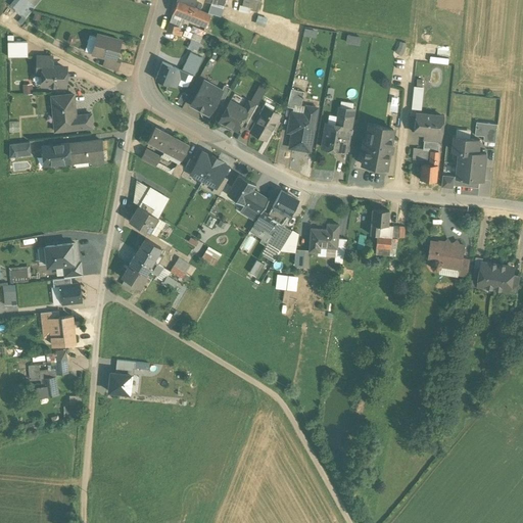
[(259,0),(252,0),(250,8),(257,9),(259,0)]
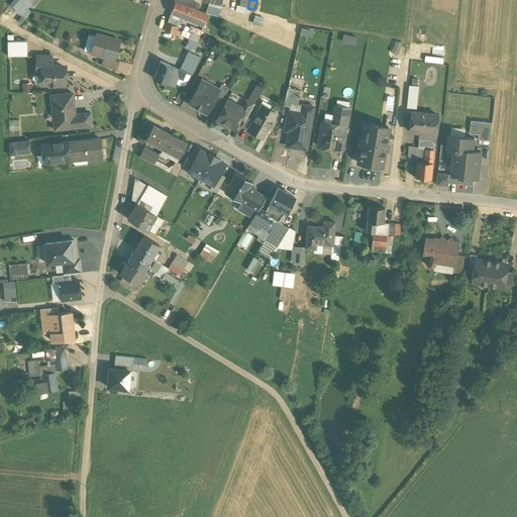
[(192,8),(176,1),(171,13),(187,19),(192,8)]
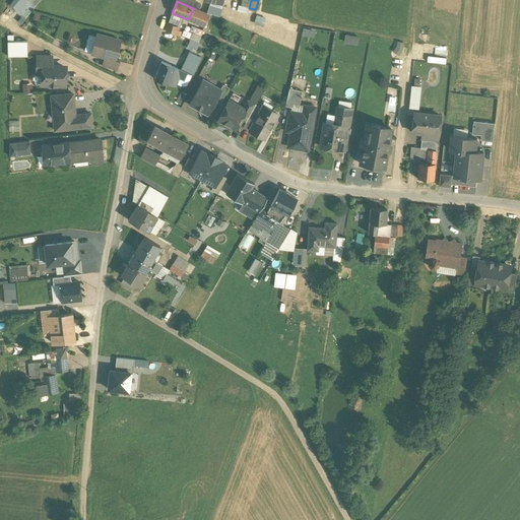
[(222,4),(210,1),(206,12),(218,16),(221,8),(222,4)]
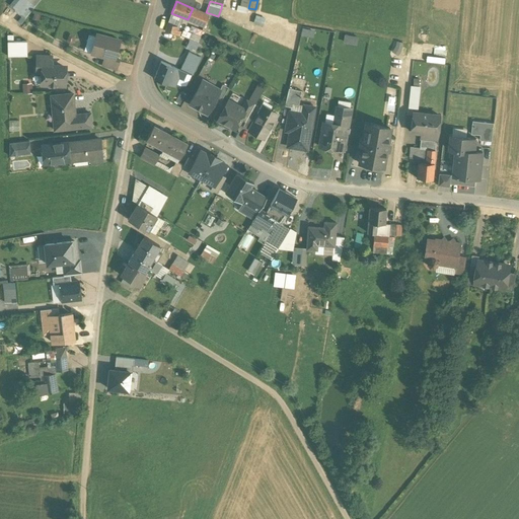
[(205,13),(193,8),(188,19),(201,24),(205,13)]
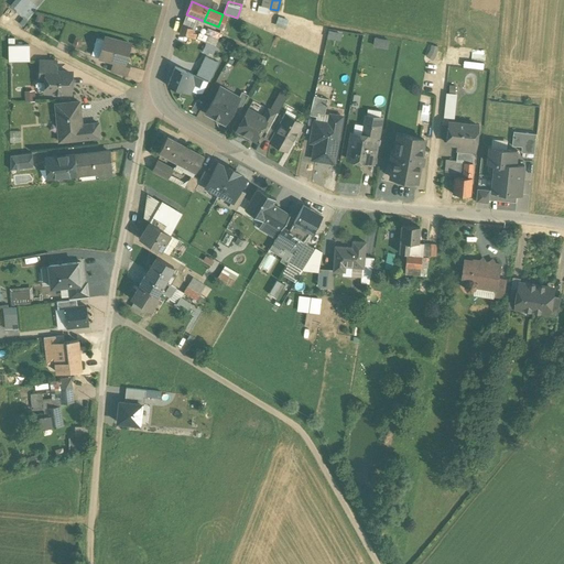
[(286,21),(278,18),(274,25),(283,29),(286,21)]
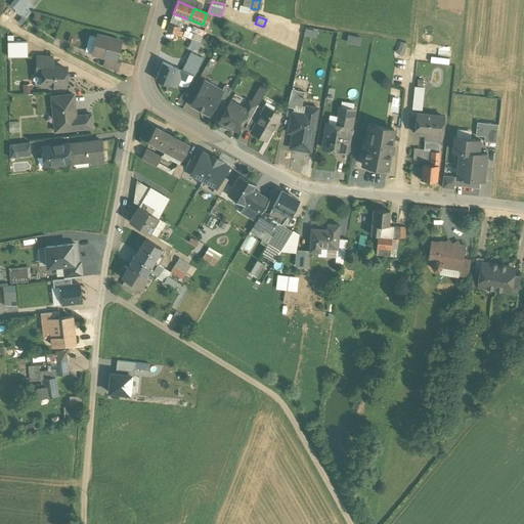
[(178,26),(170,23),(166,31),(180,36),(182,31),(180,31),(180,29),(178,28),(178,26)]
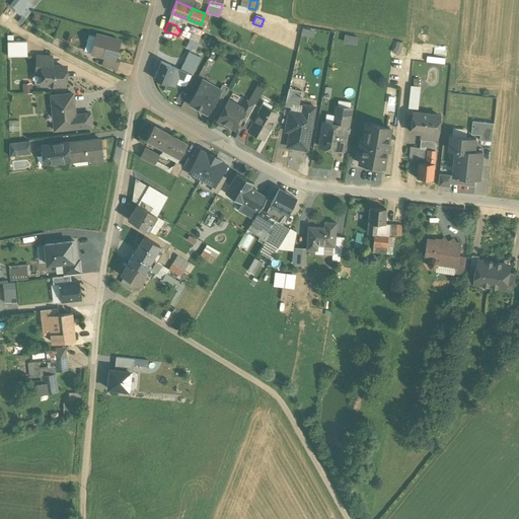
[(181,35),(190,38),(187,48),(197,50),(201,34),(182,29),(181,35)]
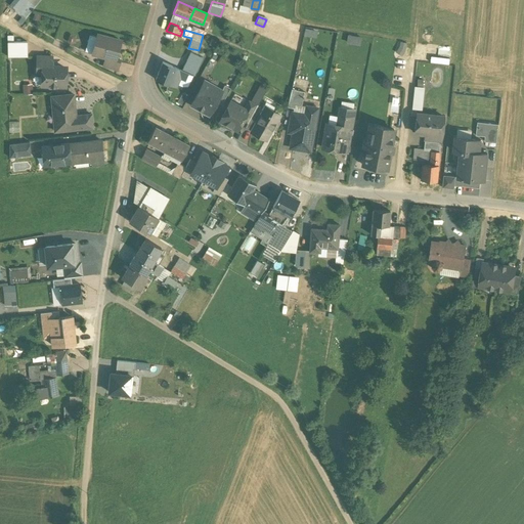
[(348,35),(347,43),(360,44),(361,36),(348,35)]
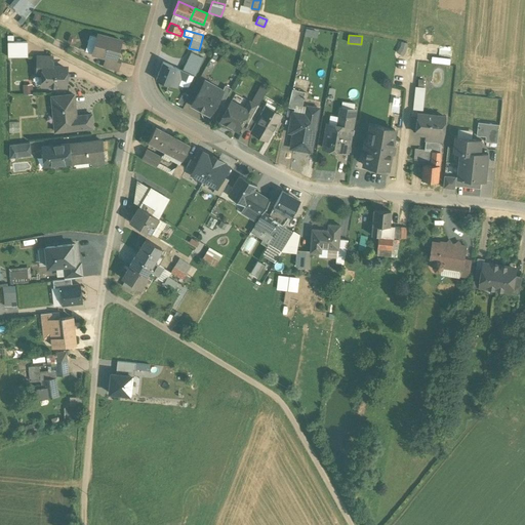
[(121,42),(97,36),(92,54),(107,57),(116,61),(116,59),(121,42)]
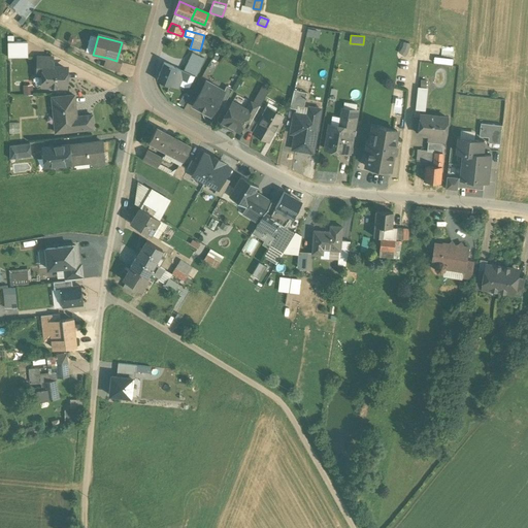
[(14,42),(8,42),(8,58),(28,58),(28,42),(14,42)]
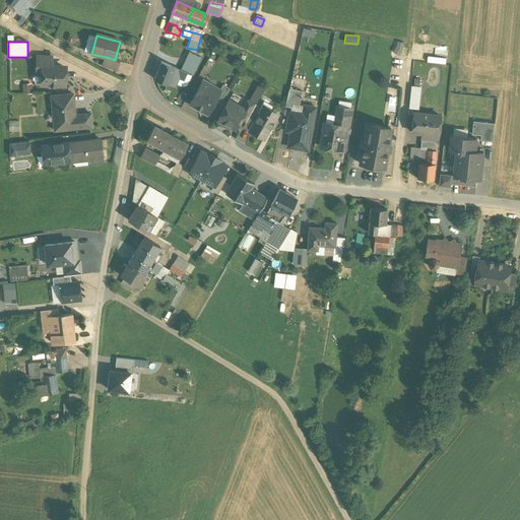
[(182,69),(161,62),(154,79),(175,87),(179,77),(184,79),(186,73),(192,75),(200,57),(188,53),(182,69)]
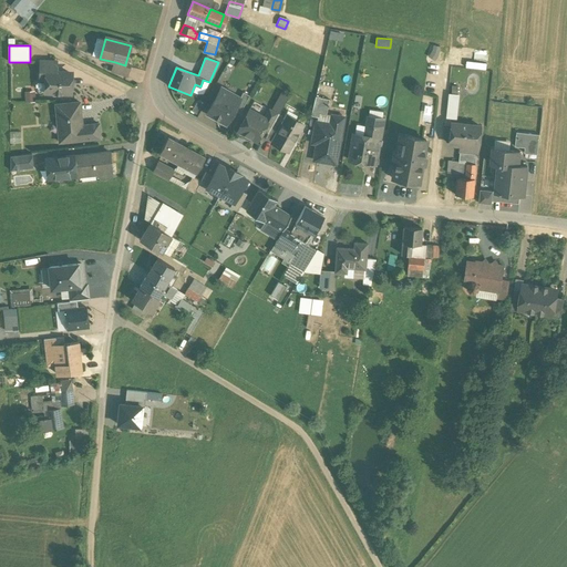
[(58,62),(43,62),(42,75),(40,75),(40,82),(47,82),(45,93),(71,94),(72,74),(63,74),(63,72),(58,72),(58,62)]
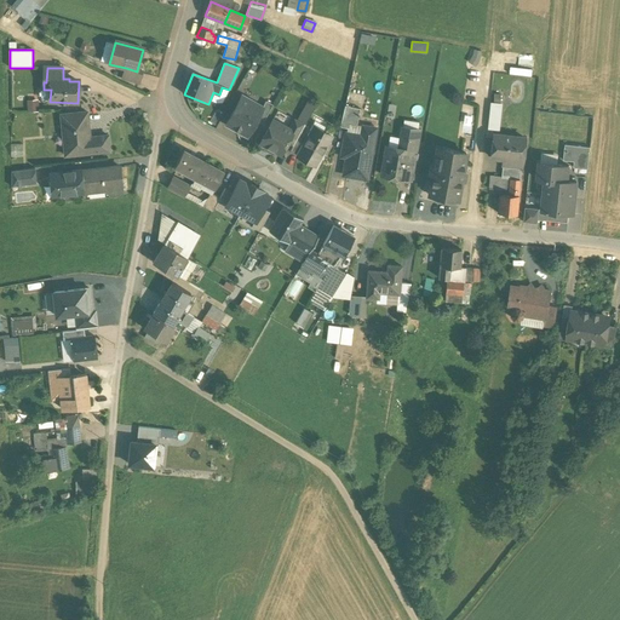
[(137,72),(126,68),(124,79),(138,84),(142,72),(137,70),(137,72)]
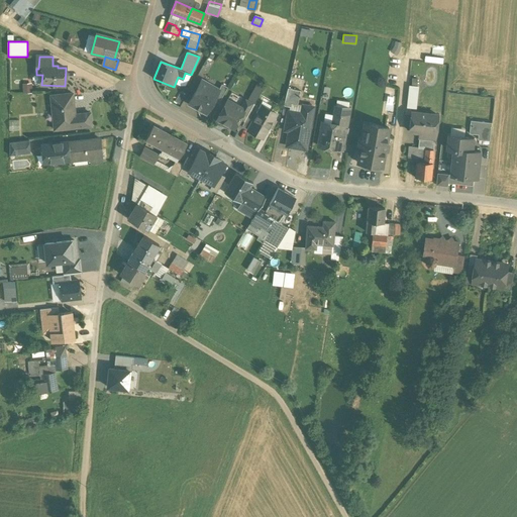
[(202,80),(189,103),(206,112),(213,99),(219,89),(218,89),(202,80)]
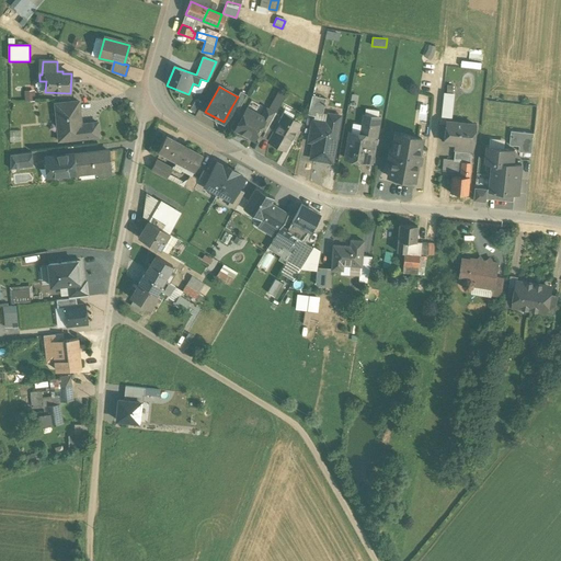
[(25,100),(35,99),(35,90),(25,91),(25,100)]
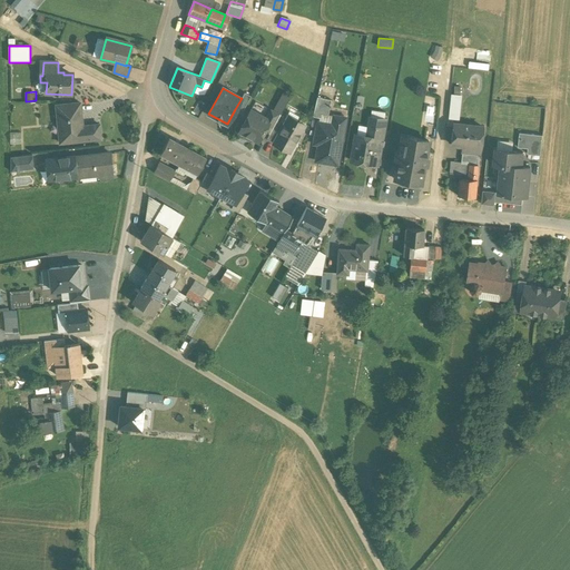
[(251,96),(244,91),(241,98),(242,98),(235,109),(241,112),(251,96)]
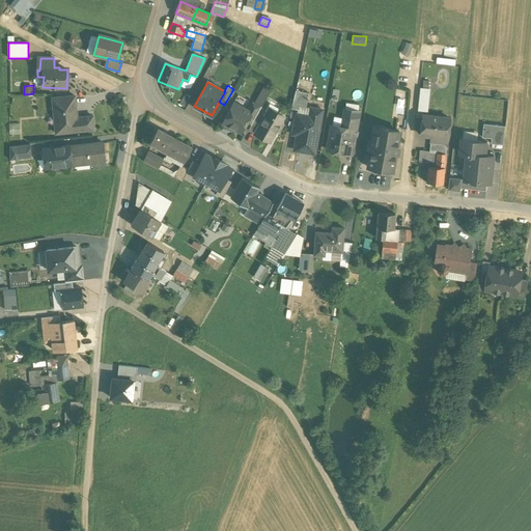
[(261,103),(270,88),(263,85),(255,100),(261,103)]
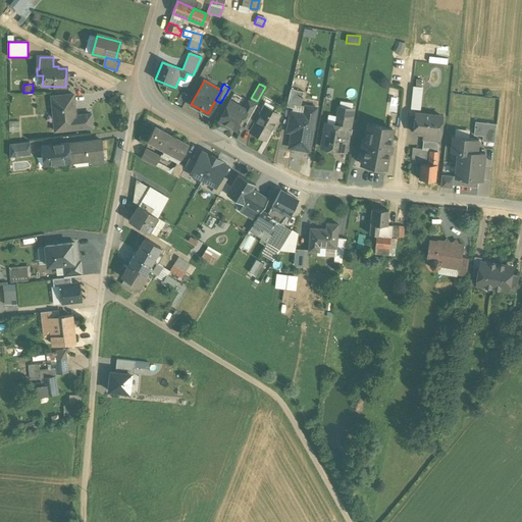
[(410,107),(420,108),(423,87),(413,85),(410,107)]
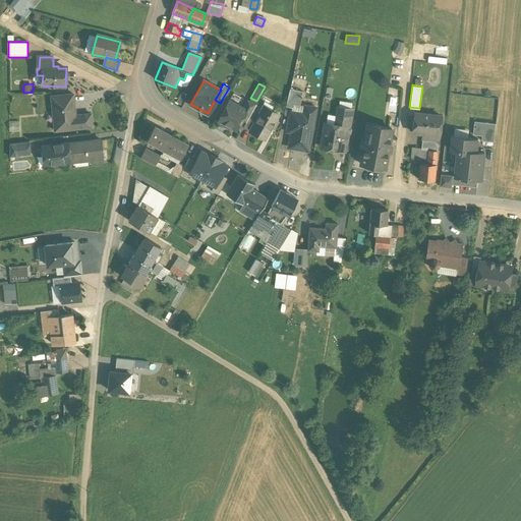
[(290,89),(286,107),(292,108),(293,108),(297,91),(290,89)]
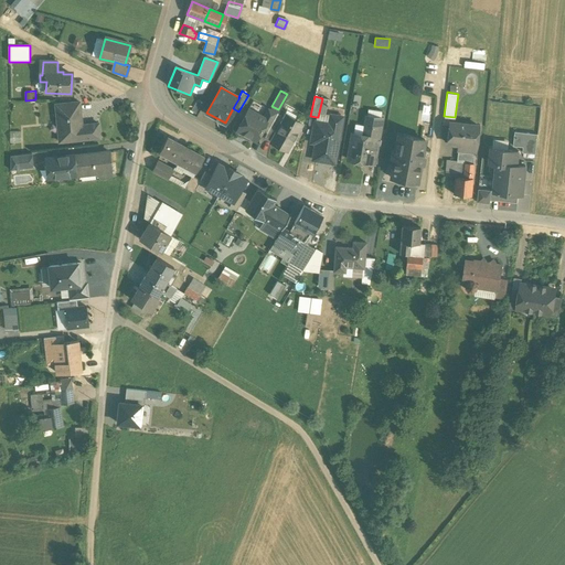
[(328,99),(322,98),(318,117),(317,117),(316,121),(329,124),(331,115),(324,114),(328,99)]
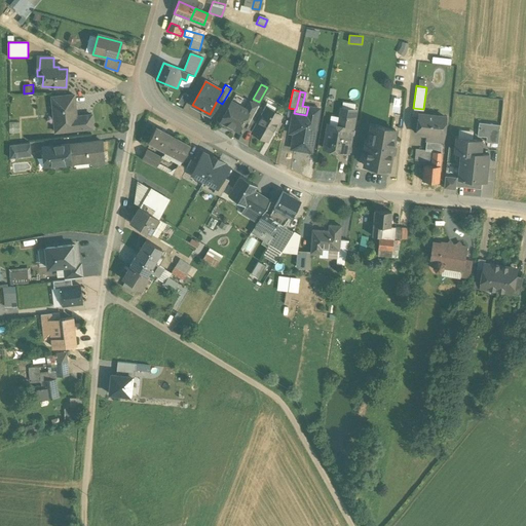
[(74,95),(51,98),(54,130),(54,132),(92,127),(91,115),(75,116),(74,105),(75,105),(74,95)]
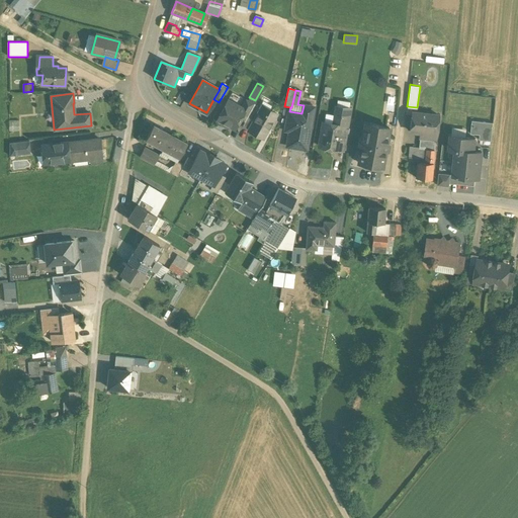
[(386,95),(385,117),(395,117),(395,95),(386,95)]
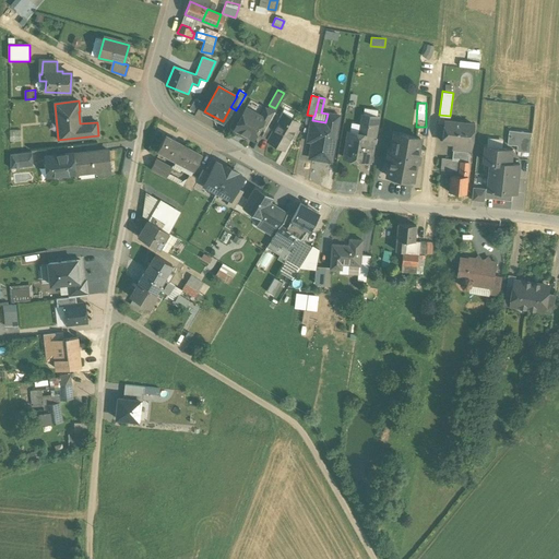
[(275,113),(265,107),(261,116),(264,118),(259,127),(265,130),(268,125),(275,113)]
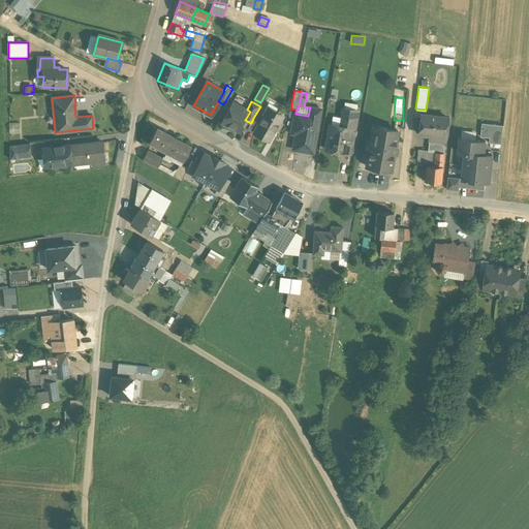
[(247,110),(232,102),(222,121),(240,130),(245,120),(250,112),(247,110)]
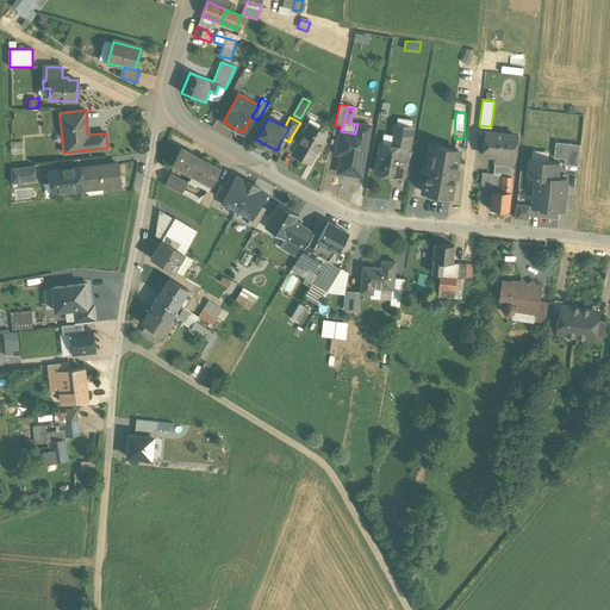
[(369,126),(358,124),(355,134),(341,131),(340,131),(336,154),(342,155),(343,153),(363,156),(369,126)]
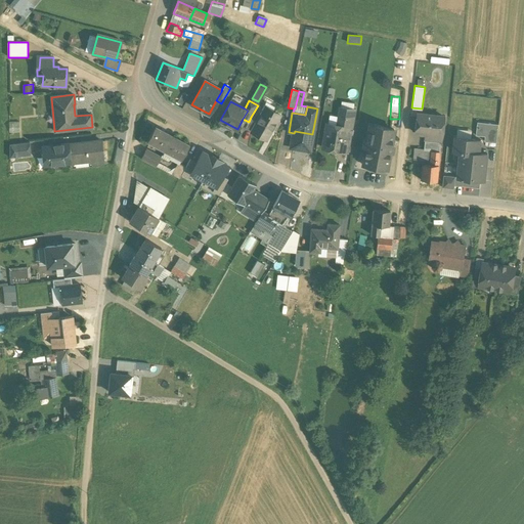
[(354,112),(354,111),(341,108),(339,119),(343,120),(342,127),(328,124),(323,148),(339,151),(341,143),(348,144),(354,112)]
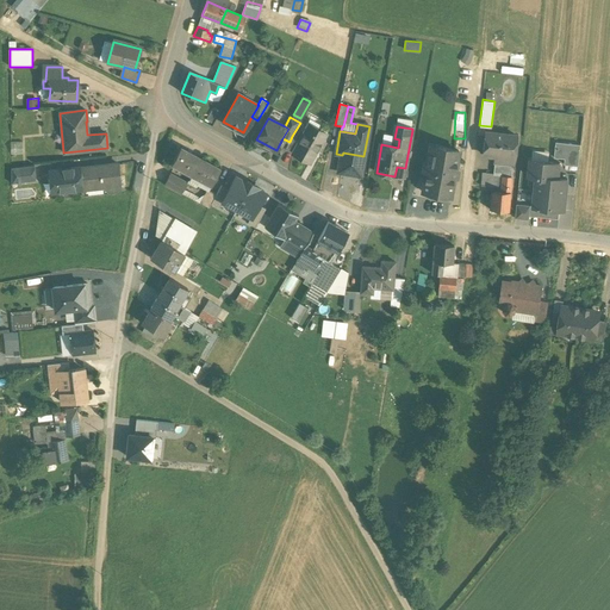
[(311,132),(304,128),(298,138),(290,151),(309,162),(324,136),(313,129),(311,132)]
